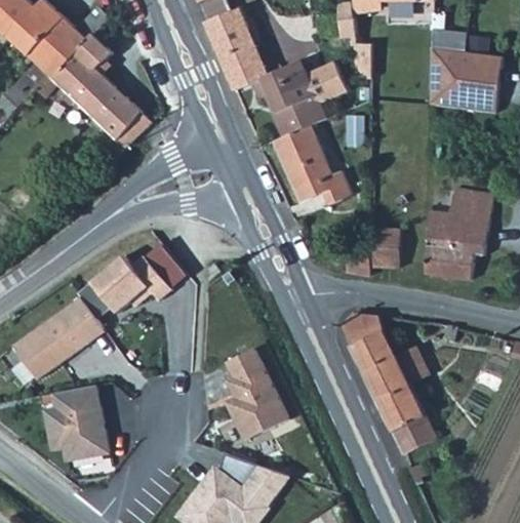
[(0,29),(6,35),(32,9),(22,0),(0,0),(0,29)]
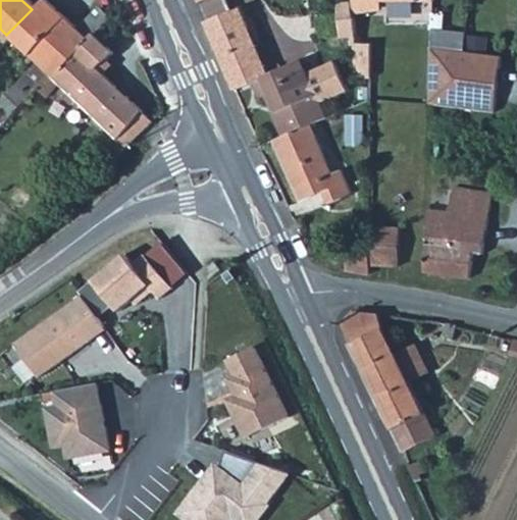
[(92,9),(72,30),(40,0),(32,9),(6,35),(9,38),(35,62),(10,89),(22,100),(35,88),(48,73),(51,75),(90,35),(103,20),(92,9)]
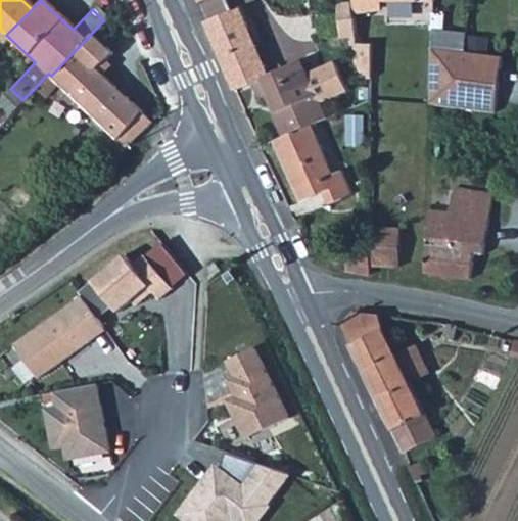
[(349,16),(348,1),(335,4),(337,33),(349,32),(349,16)]
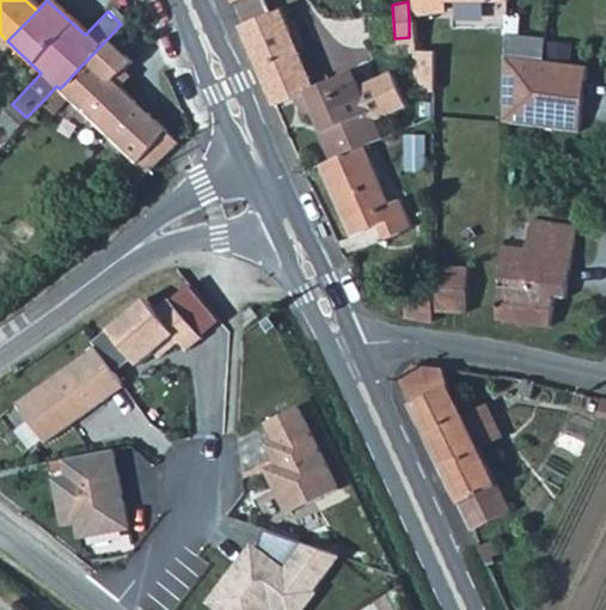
[(408,1),(409,19),(432,19),(430,2),(408,1)]
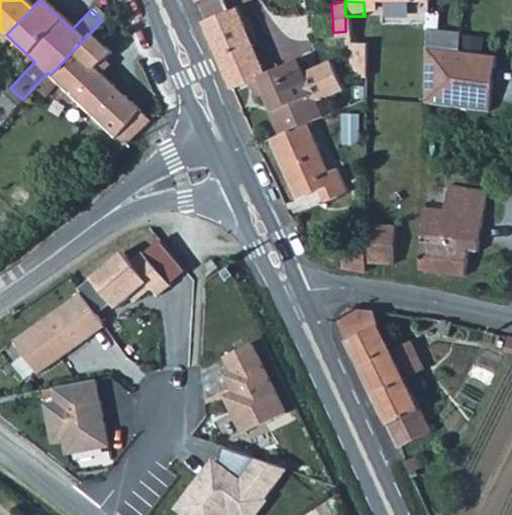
[(238,11),(202,25),(231,93),(232,94),(250,85),(257,100),(267,95),(274,111),(271,113),(281,135),(307,124),(325,117),(326,116),(320,104),(347,92),(335,64),(307,77),(301,64),(268,77),(238,11)]
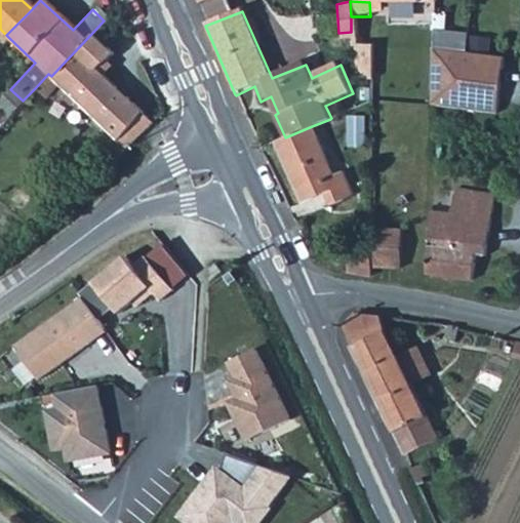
[(48,74),(35,88),(43,95),(55,83),(111,134),(105,141),(98,136),(91,145),(111,162),(148,122),(94,70),(109,53),(90,35),(51,76),(48,74)]
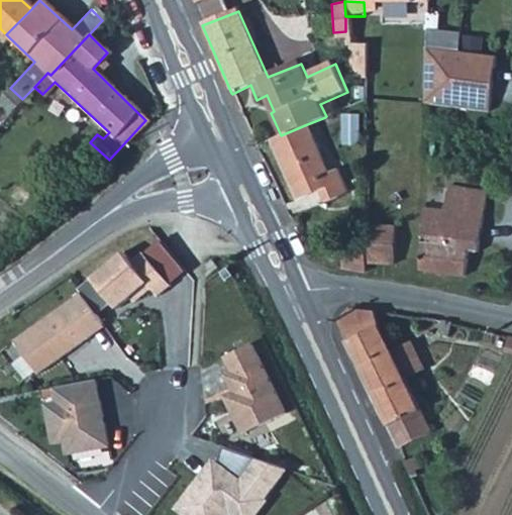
[(363,52),(363,41),(353,41),(345,41),(345,64),(349,64),(349,79),(362,79),(363,52)]
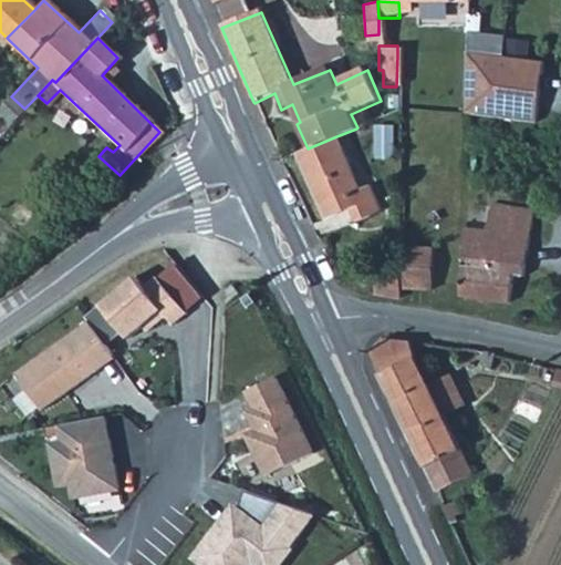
[(464,53),(459,114),(531,122),(541,62),(525,60),(509,58),(464,53)]
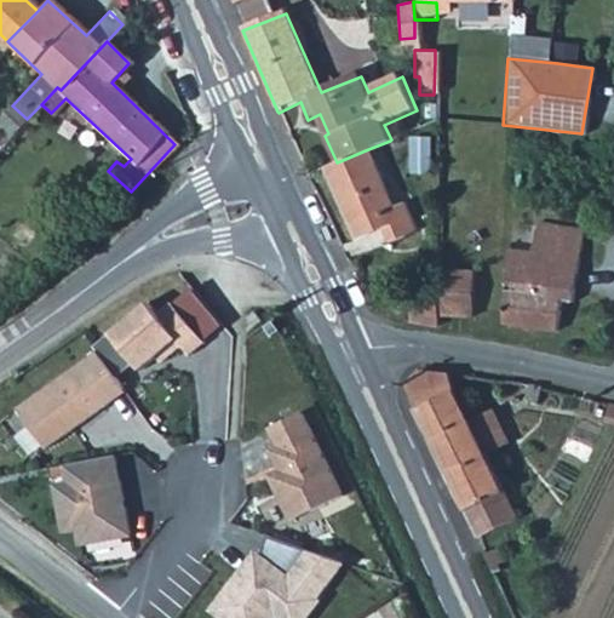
[(394,207),(368,149),(337,162),(337,164),(326,167),(356,239),(383,228),(389,242),(417,232),(403,202),(394,207)]
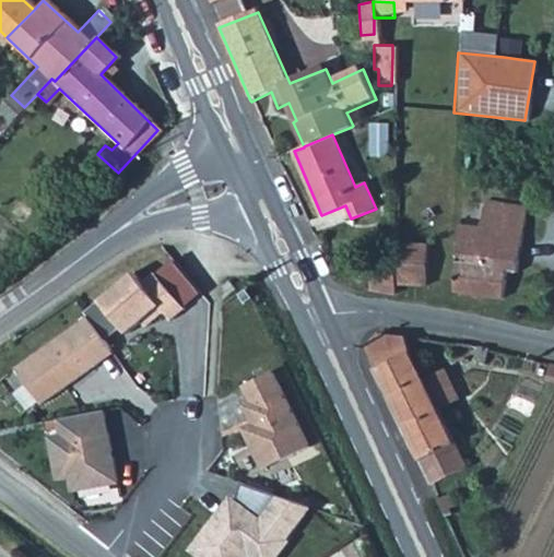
[(494,295),(497,267),(508,269),(518,208),(476,200),(473,224),(451,222),(446,287),(494,295)]
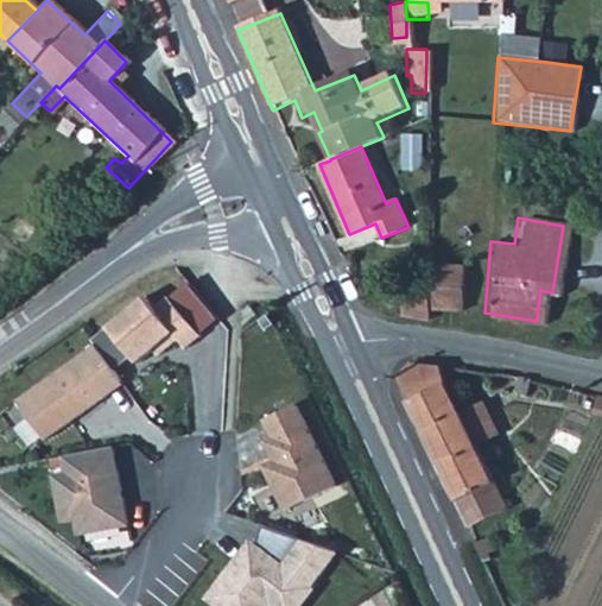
[(422,264),(422,282),(420,308),(460,308),(460,266),(422,264)]
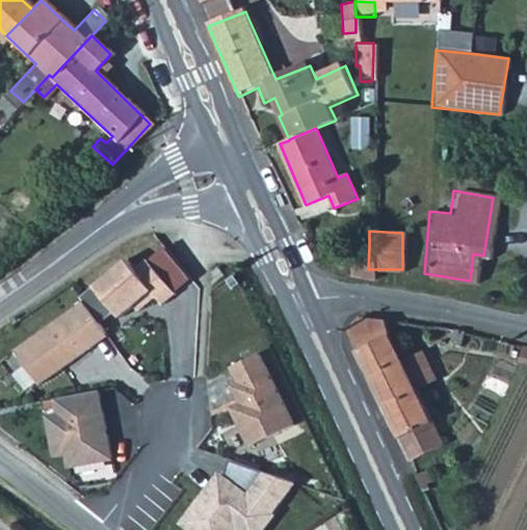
[(368,269),(369,246),(348,252),(347,274),(368,277),(368,269)]
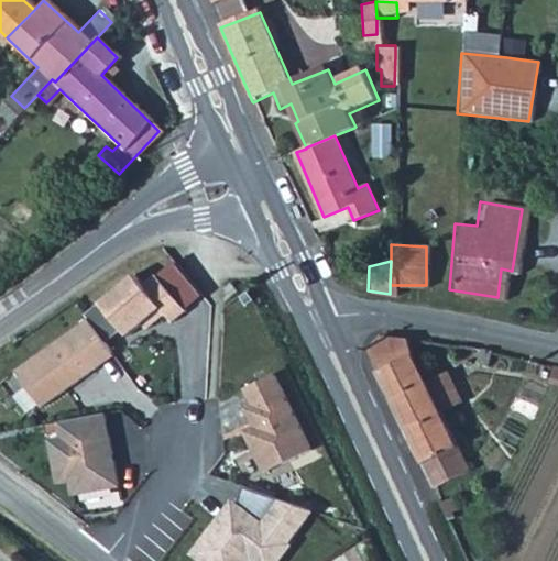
[(98,304),(126,337),(140,325),(144,329),(163,314),(170,322),(183,311),(153,275),(141,286),(131,275),(98,304)]
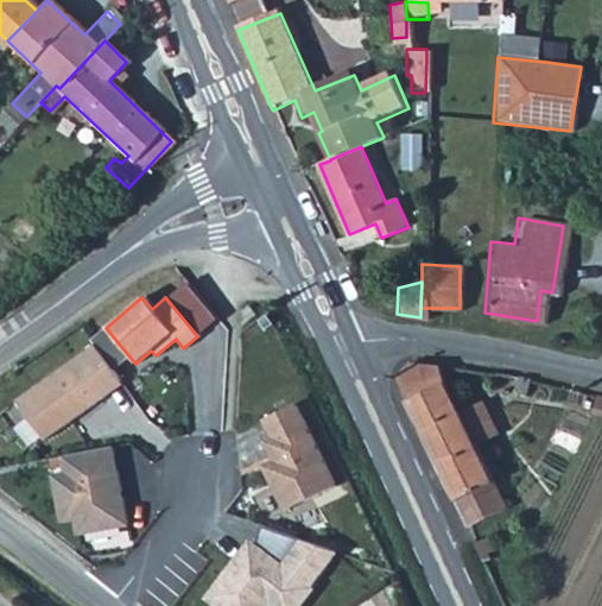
[(239,321),(247,315),(241,307),(233,311),(239,321)]
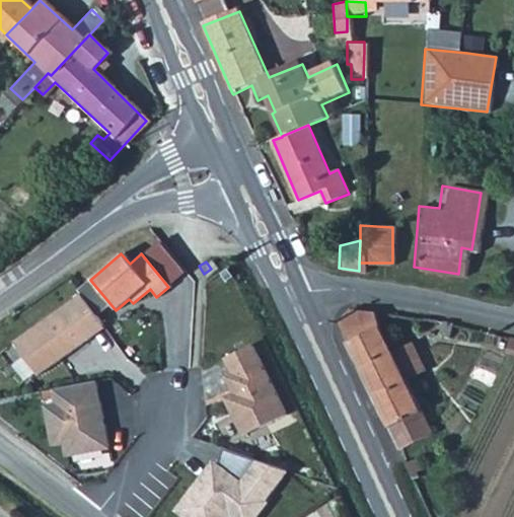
[(100,325),(79,295),(11,343),(34,376),(87,340),(85,337),(100,325)]
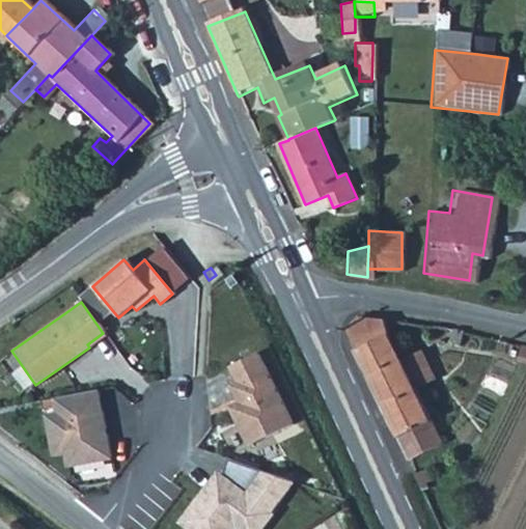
[(418,350),(398,357),(381,318),(354,316),(343,327),(407,461),(438,446),(412,387),(431,378),(418,350)]
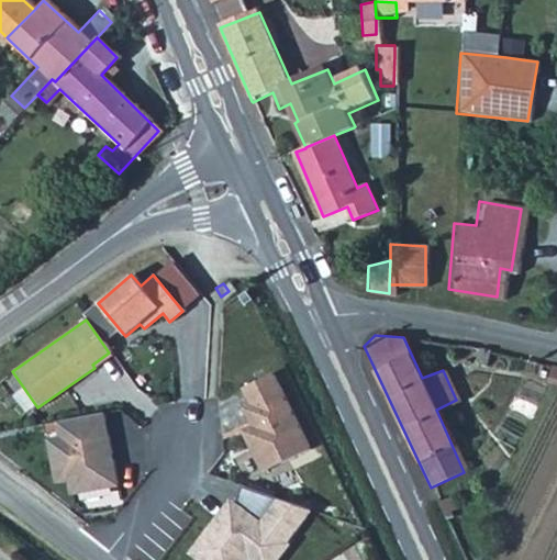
[(543,379),(556,382),(556,365),(546,362),(543,379)]
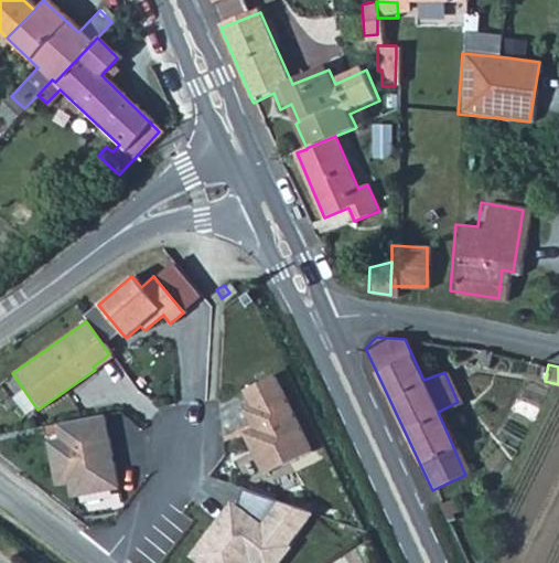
[(261,473),(311,450),(276,373),(245,388),(251,404),(245,407),(253,425),(243,431),(261,473)]
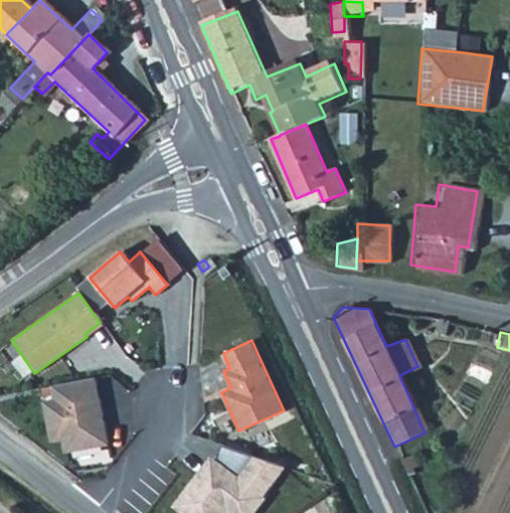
[(93,378),(51,386),(53,401),(42,403),(49,442),(60,440),(63,453),(105,445),(93,378)]
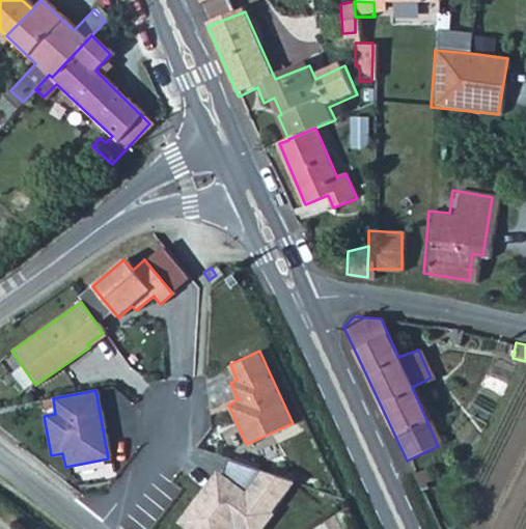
[(202,493),(180,523),(188,528),(230,528),(233,525),(238,528),(258,528),(271,513),(268,511),(292,481),(227,460),(222,476),(206,496),(202,493)]
